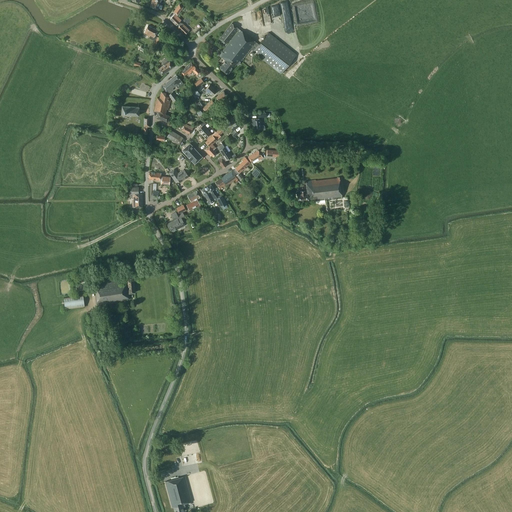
[(151,0),(150,6),(157,9),(158,8),(160,8),(161,5),(159,4),(160,0),(151,0)]
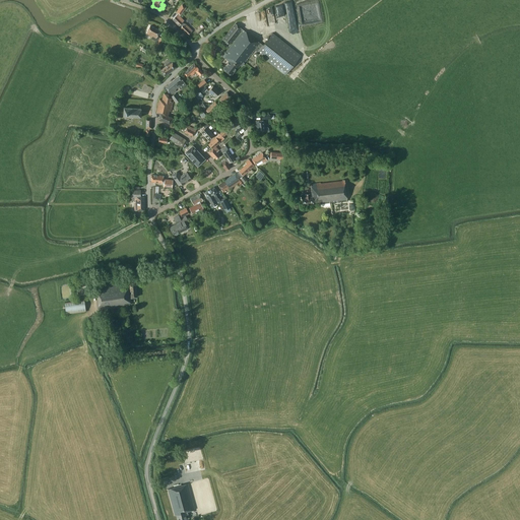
[(181,5),(176,12),(178,13),(180,14),(185,8),(181,5)]
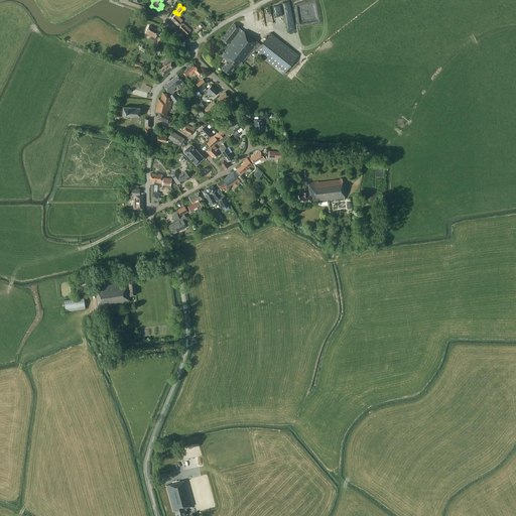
[(177,15),(178,14),(176,13),(171,19),(177,25),(178,24),(180,26),(178,28),(186,34),(190,30),(183,23),(177,17),(178,16),(177,15)]
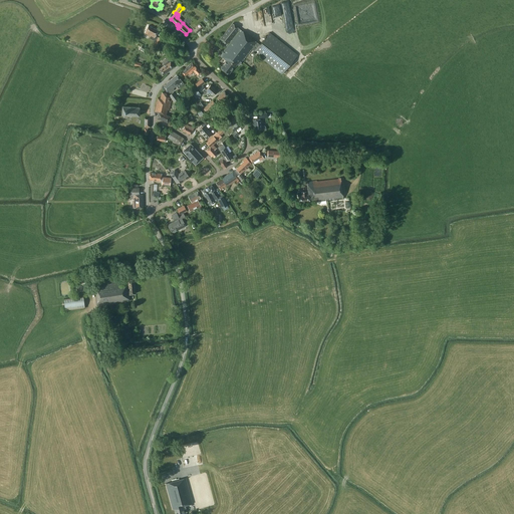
[(260,44),(232,23),(220,39),(226,44),(238,30),(239,31),(220,55),(226,60),(225,61),(225,62),(223,64),(221,67),(228,73),(234,66),(235,66),(237,64),(239,65),(252,48),(255,50),(254,51),(282,73),(297,54),(269,32),(260,44)]
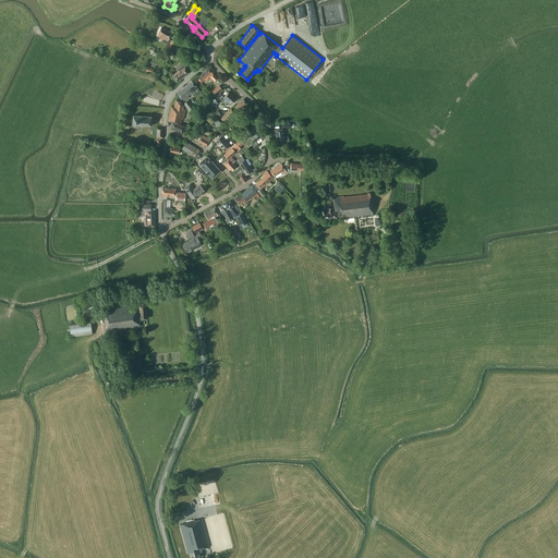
[(170,52),(176,43),(174,43),(168,39),(171,33),(161,27),(157,36),(164,40),(162,41),(166,44),(167,43),(170,44),(166,50),(170,52)]
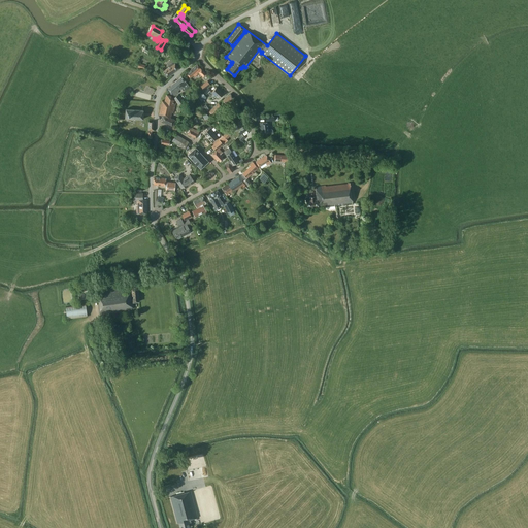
[(167,77),(178,68),(174,63),(179,59),(176,55),(166,63),(169,67),(163,71),(167,77)]
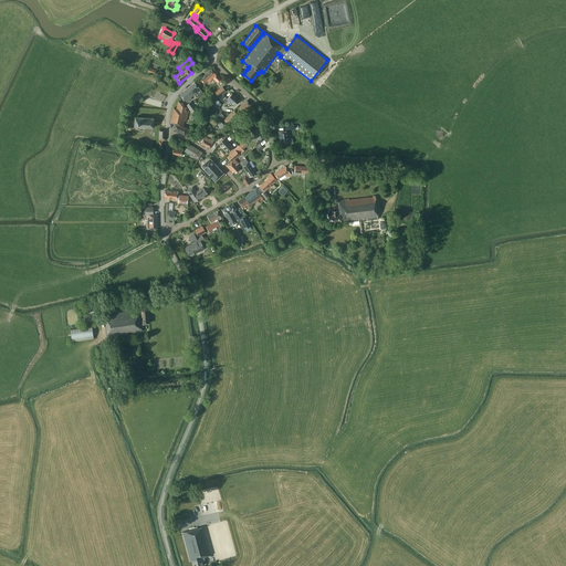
[(216,74),(211,69),(200,79),(206,85),(212,77),(218,83),(221,80),(216,74)]
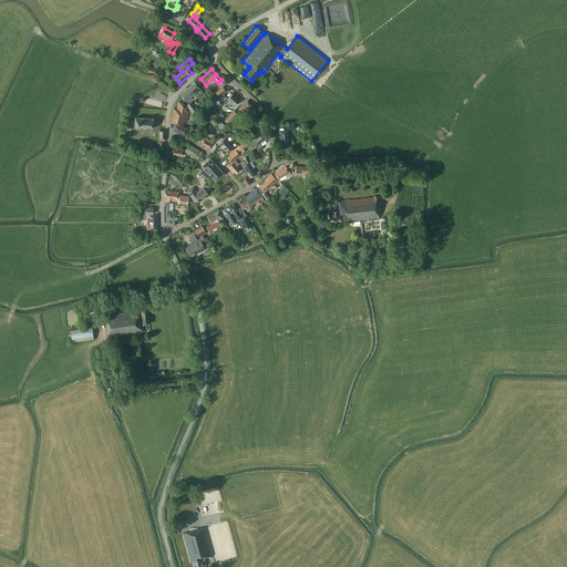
[(195,94),(197,98),(199,94),(198,93),(202,91),(195,82),(184,92),(181,95),(187,103),(192,99),(191,98),(195,94)]
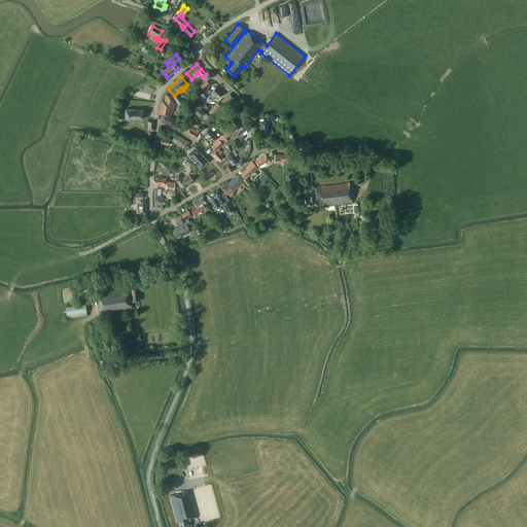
[(200,85),(203,90),(210,84),(207,80),(200,85)]
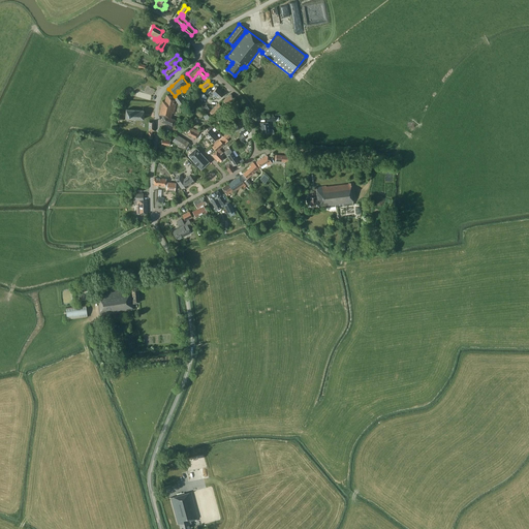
[(223,93),(217,87),(212,92),(210,91),(211,90),(209,88),(204,92),(207,95),(209,93),(212,96),(213,94),(218,98),(223,93)]
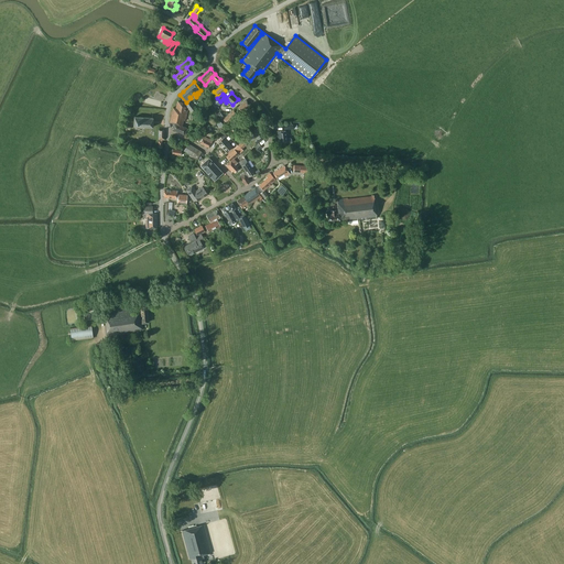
[(215,108),(220,104),(217,99),(212,102),(215,108)]
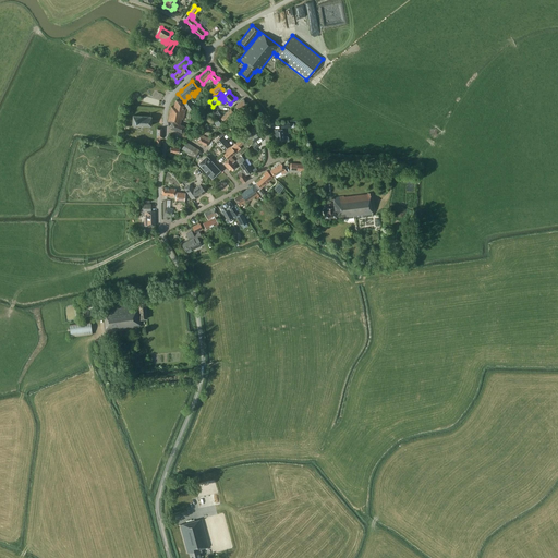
[(183,104),(189,111),(194,107),(189,99),(183,104)]
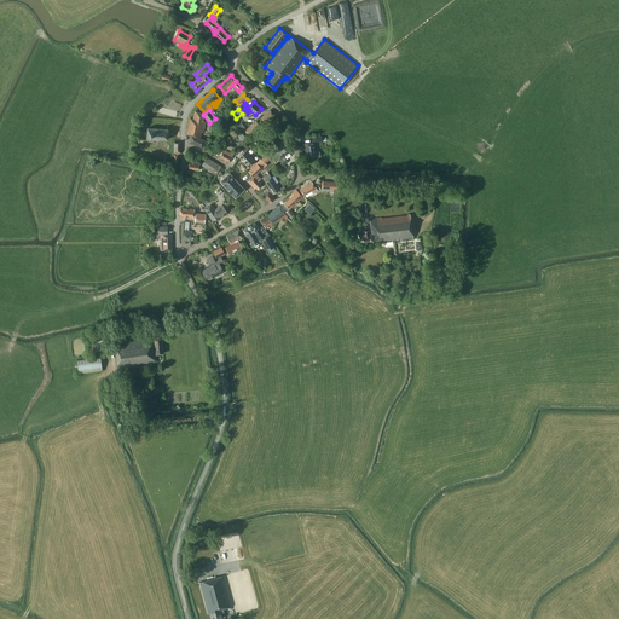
[(273,115),(270,110),(261,119),(265,122),(268,120),(272,123),(267,127),(272,132),(282,123),(277,117),(275,120),(272,117),(273,115)]
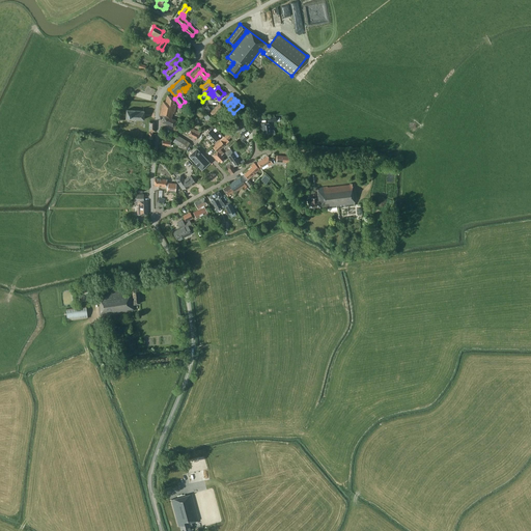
[(163,101),(160,115),(163,116),(162,121),(173,127),(176,120),(172,118),(173,112),(175,113),(176,104),(174,104),(174,101),(174,100),(172,96),(171,96),(168,95),(166,102),(163,101)]
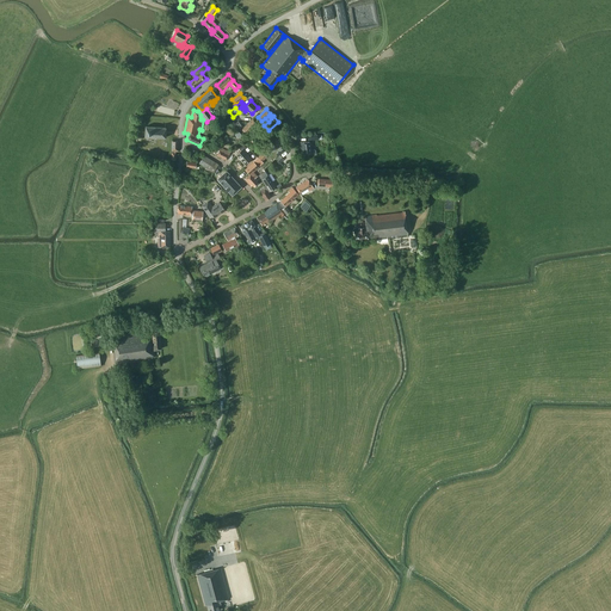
[(242,128),(246,133),(257,124),(252,119),(242,128)]
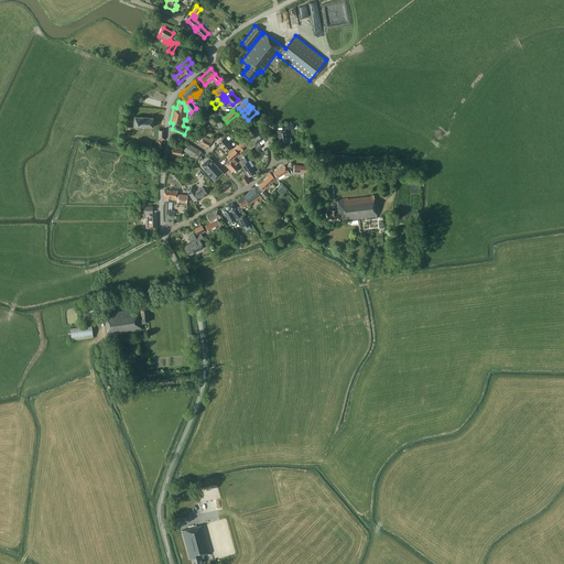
[(133,126),(153,127),(153,118),(134,117),(133,126)]
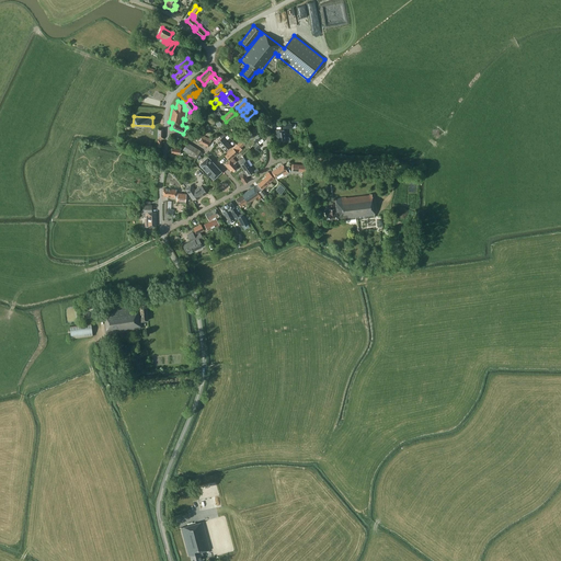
[(236,129),(231,123),(226,127),(231,133),(236,129)]
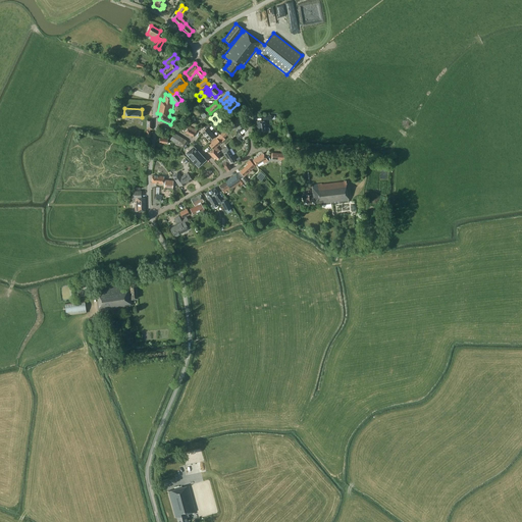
[(270,132),(269,128),(268,127),(266,128),(265,119),(271,119),(271,115),(262,116),(262,120),(257,121),(258,132),(266,131),(266,132),(267,132),(270,132)]
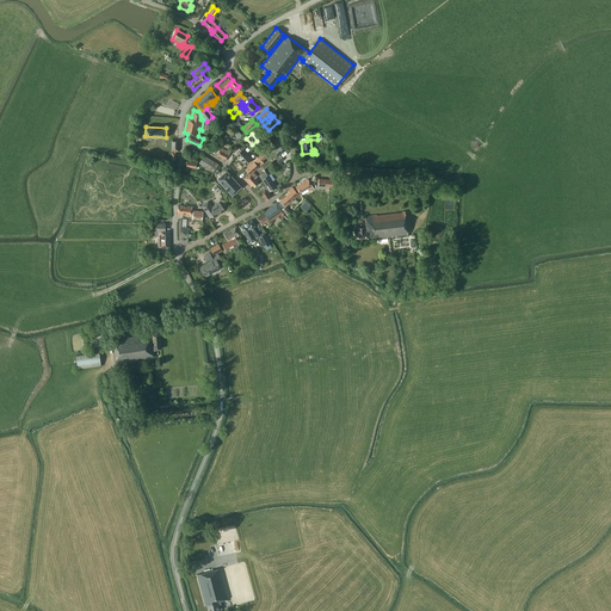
[(236,154),(245,165),(251,159),(244,150),(246,147),(242,143),(239,148),(241,150),(236,154)]
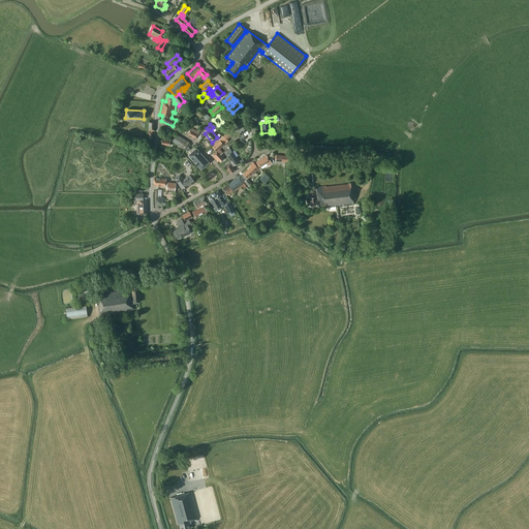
[(187,134),(196,138),(199,132),(191,128),(187,134)]
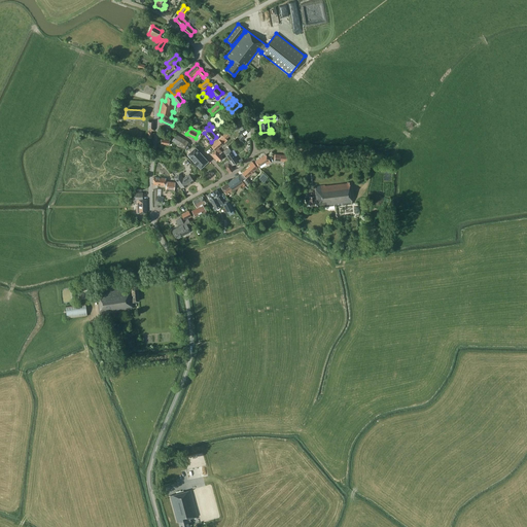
[(188,142),(176,134),(172,141),(184,148),(188,142)]
